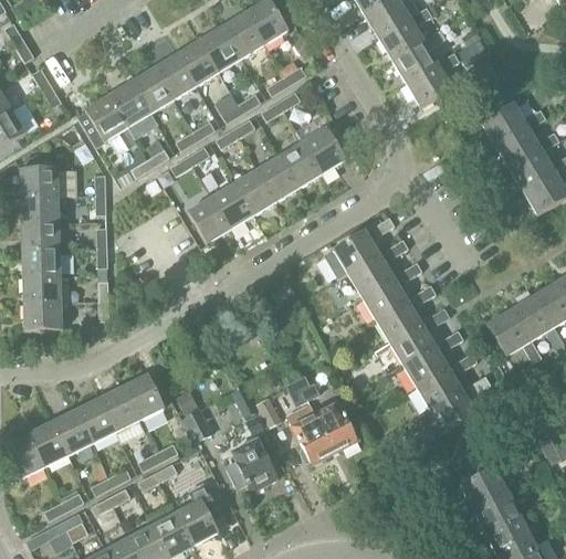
[(16,0),(11,2),(19,14),(21,18),(44,3),(43,1),(42,0),(16,0)]
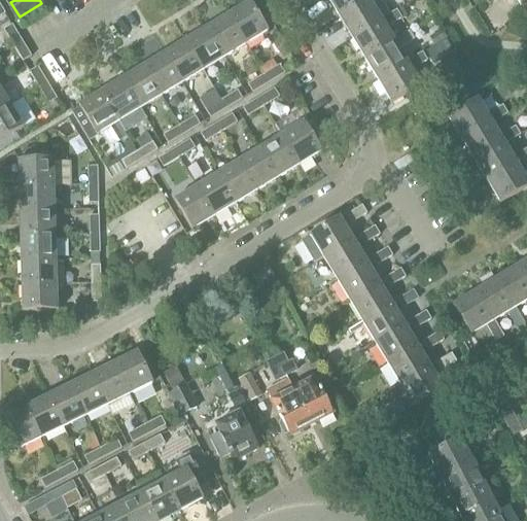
[(269,27),(251,0),(244,0),(229,9),(247,40),(248,40),(269,27)]
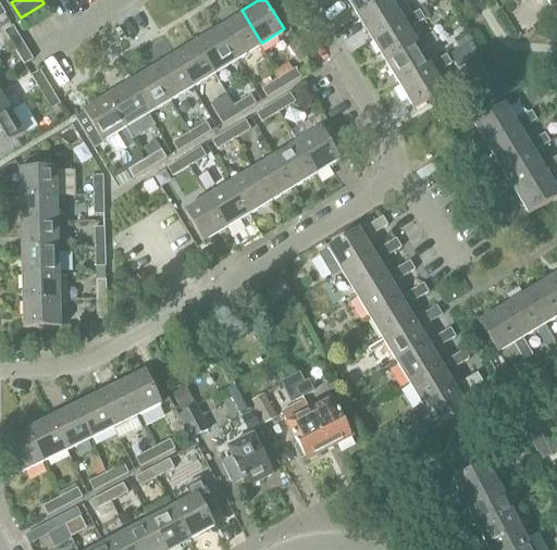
[(350,0),(358,13),(380,0),(350,0)]
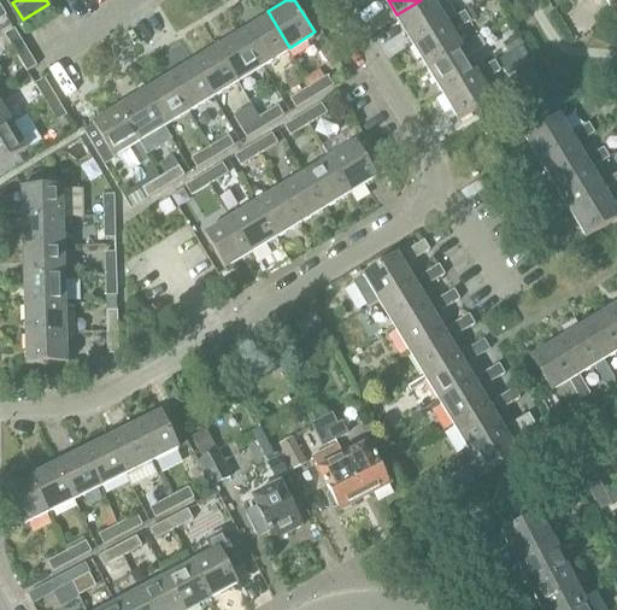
[(421,0),(397,15),(412,40),(448,18),(447,17),(446,16),(438,0),(421,0)]
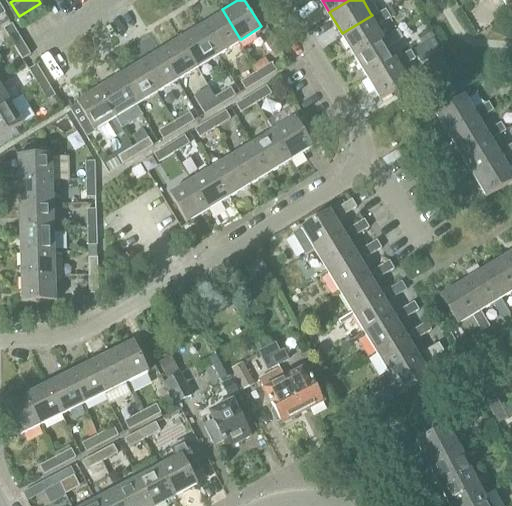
[(390,12),(395,9),(391,2),(386,6),(390,12)]
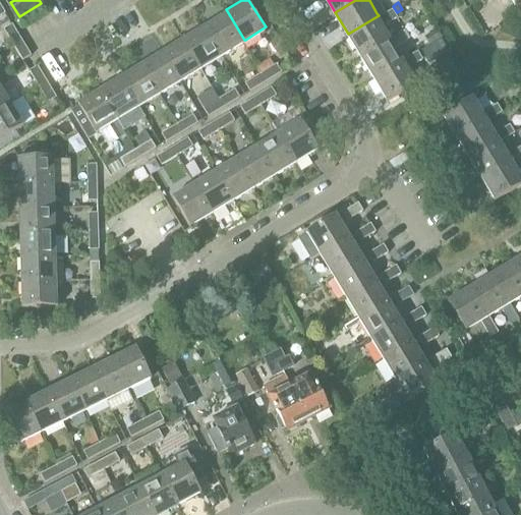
[(378,14),(379,15),(348,34),(360,54),(391,36),(390,35),(383,21),(397,13),(397,12),(393,6),(392,5),(378,14)]
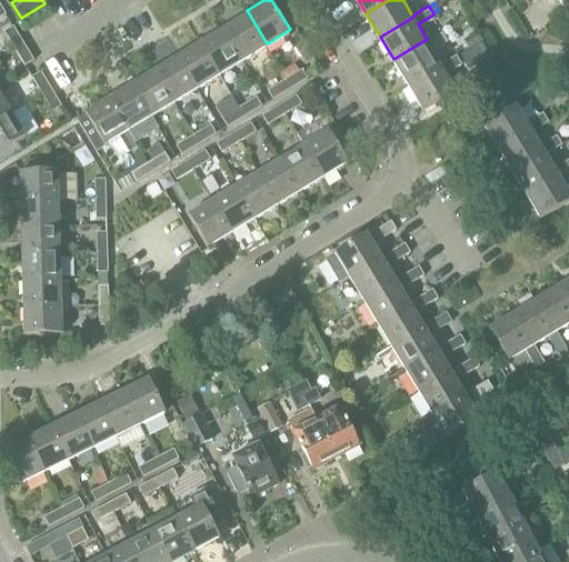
[(267,43),(247,10),(223,24),(243,58),(267,43)]
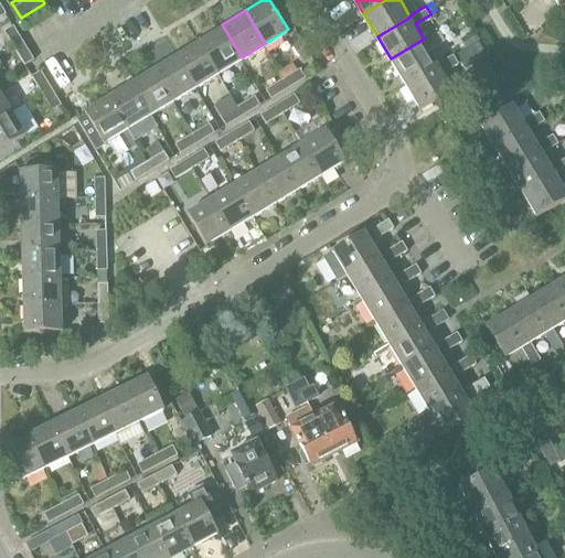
[(23,38),(19,29),(13,21),(4,27),(14,43),(23,38)]
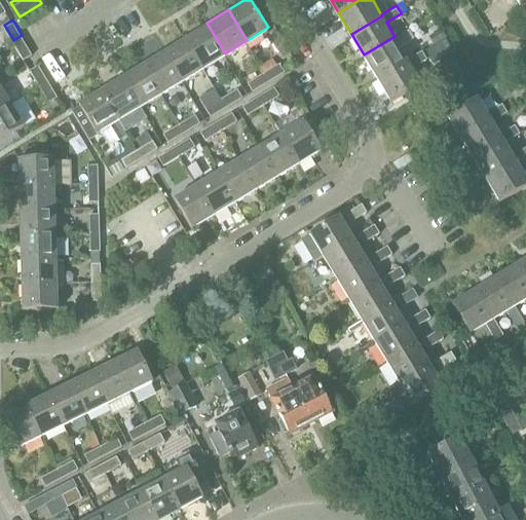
[(207,23),(186,35),(204,66),(225,53),(207,23)]
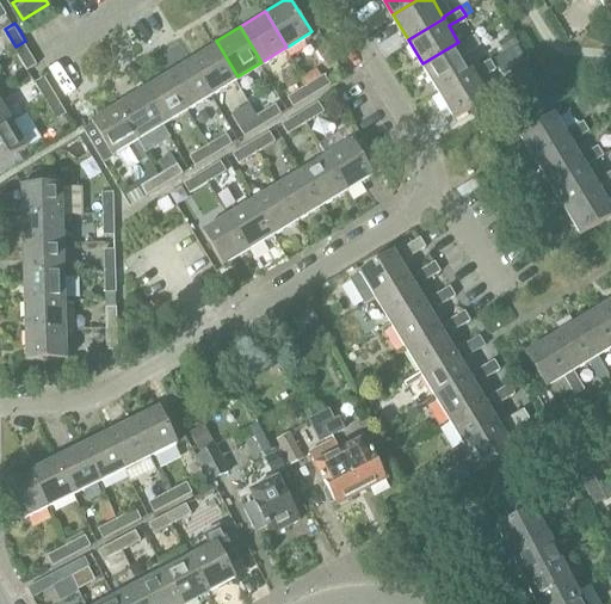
[(518,38),(512,28),(498,37),(504,48),(518,38)]
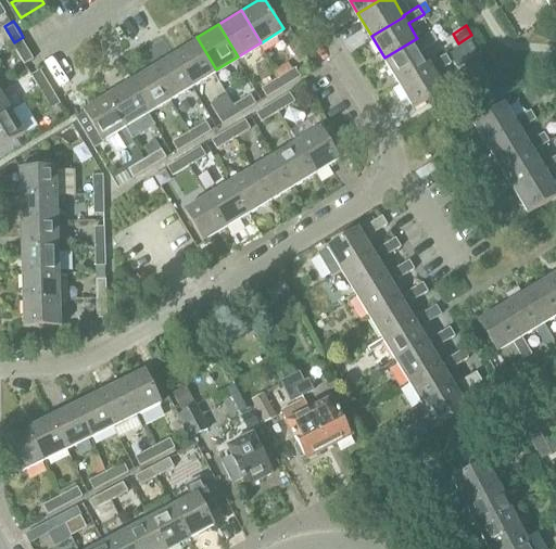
[(431,27),(416,37),(417,38),(384,58),(397,80),(431,61),(430,59),(421,45),(437,36),(431,27)]
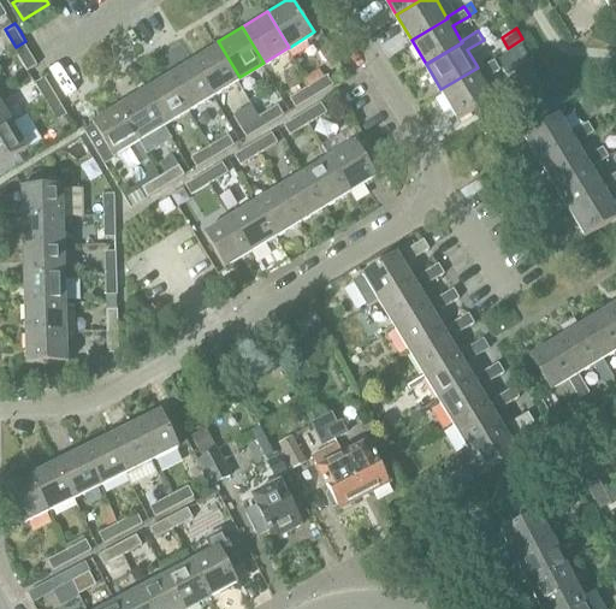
[(27,65),(28,66),(37,60),(36,59),(25,41),(16,47),(27,65)]
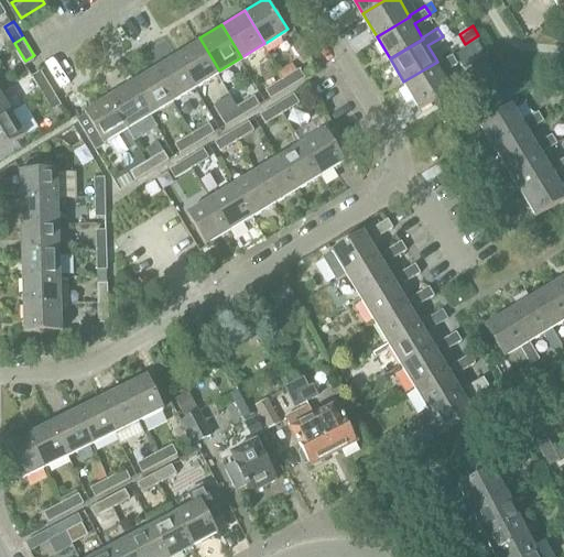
[(219,71),(199,37),(176,52),(196,85),(219,71)]
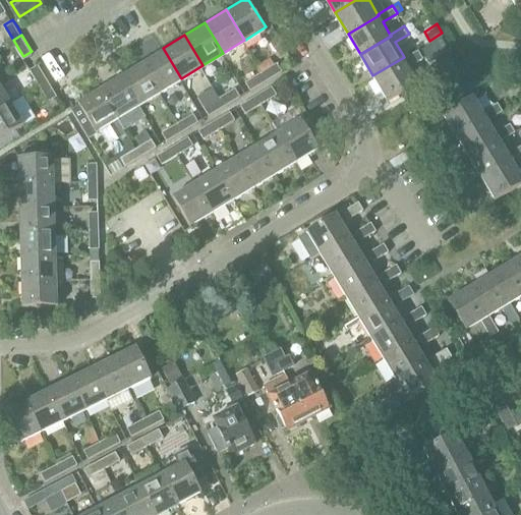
[(404,57),(372,75),(386,98),(417,78),(407,63),(422,55),(417,47),(403,55),(404,57)]
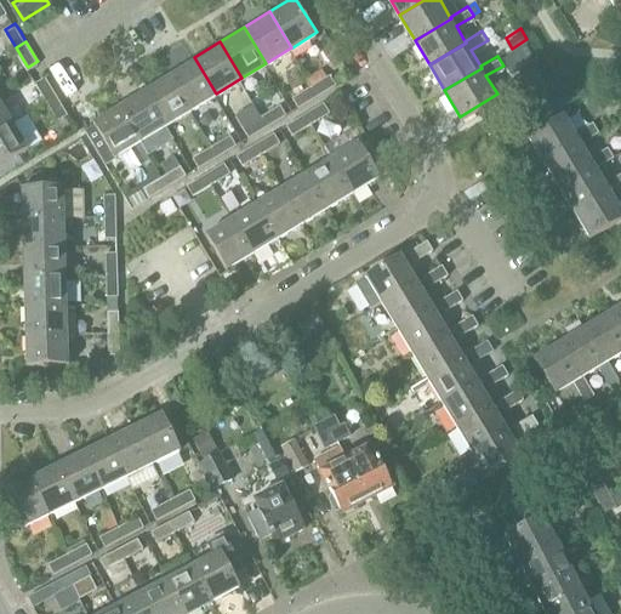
[(194,57),(170,72),(192,108),(216,94),(194,57)]
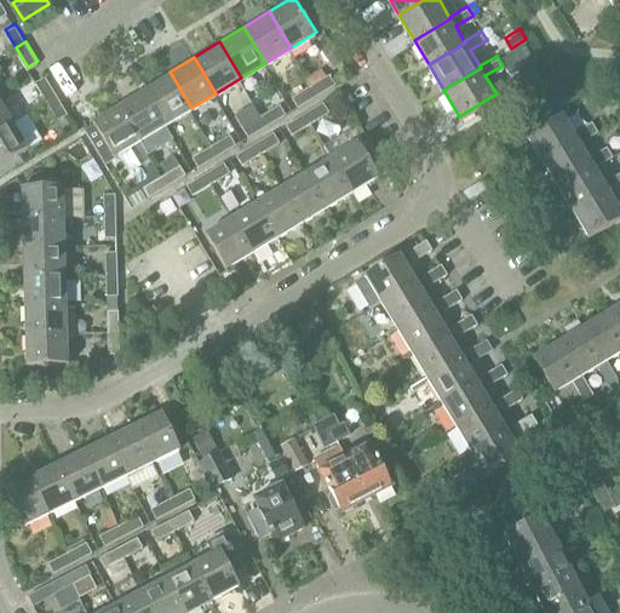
[(170,72),(168,72),(144,86),(144,87),(166,124),(191,108),(170,72)]
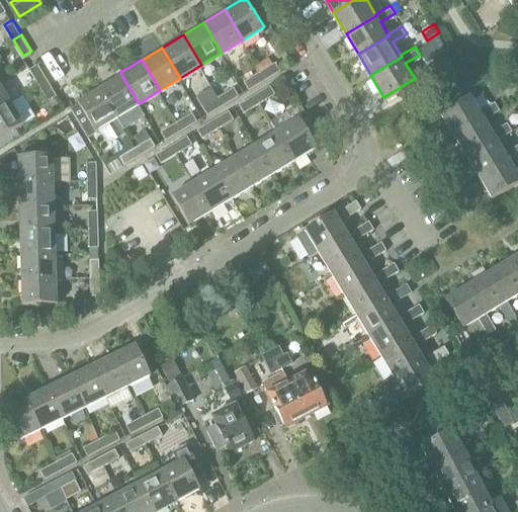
[(279,67),(274,60),(273,61),(261,68),(260,69),(264,77),(279,68),(279,67)]
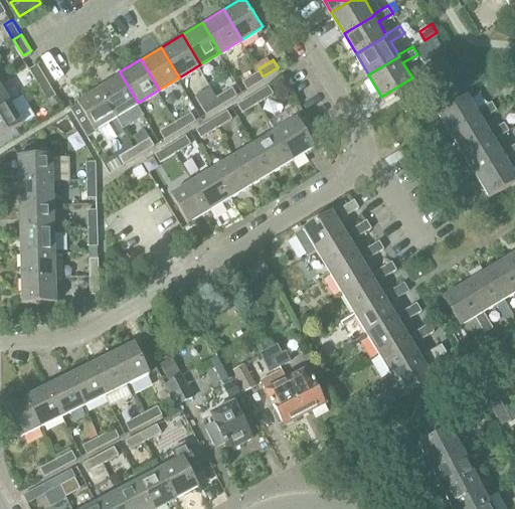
[(29,65),(38,80),(46,75),(37,60),(29,65)]
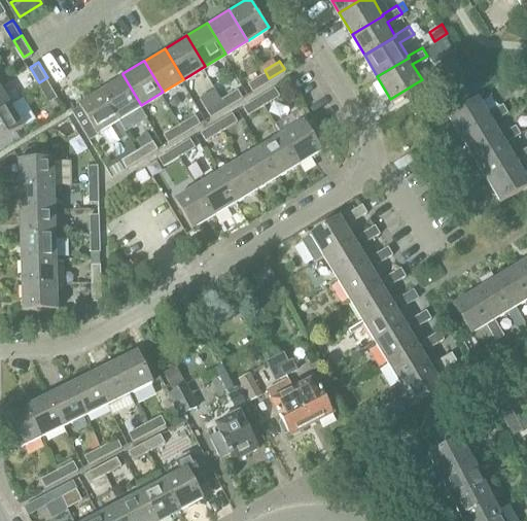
[(254,88),(258,84),(269,78),(265,70),(249,79),(254,88)]
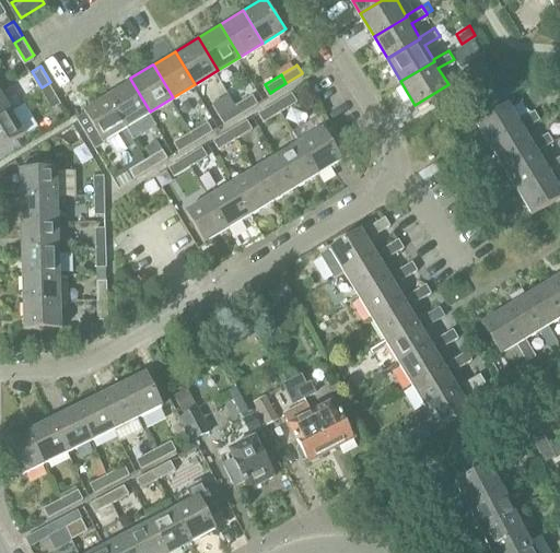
[(128,125),(150,112),(130,79),(130,78),(108,92),(128,125)]
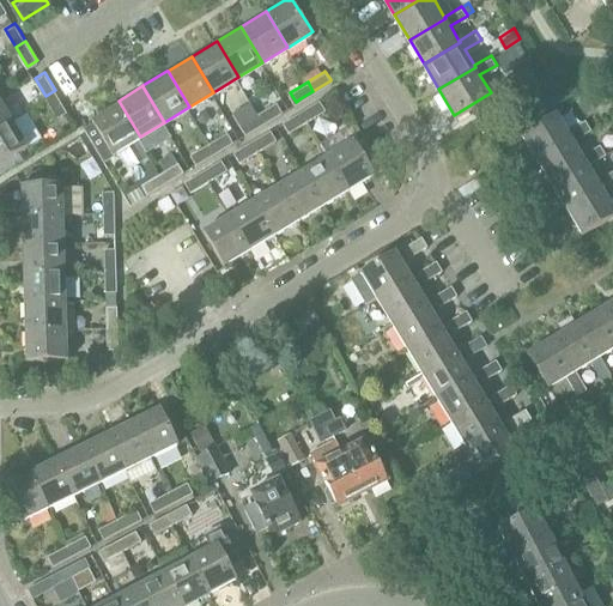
[(56,114),(56,115),(67,109),(66,108),(60,97),(55,90),(46,96),(56,114)]
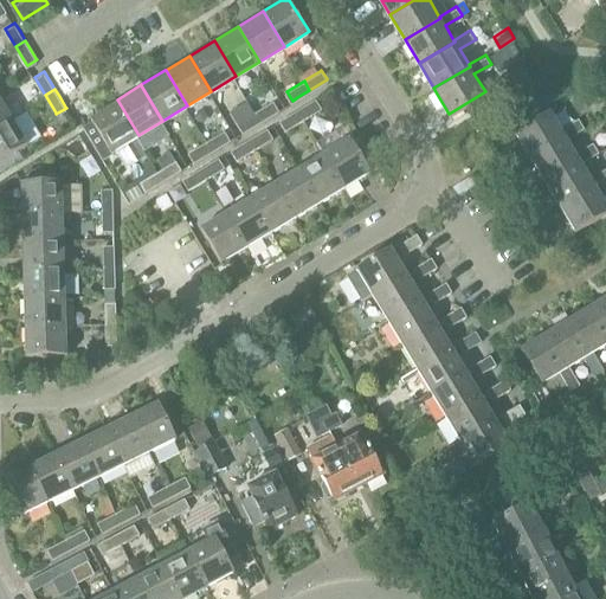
[(0,97),(0,122),(11,116),(0,97)]
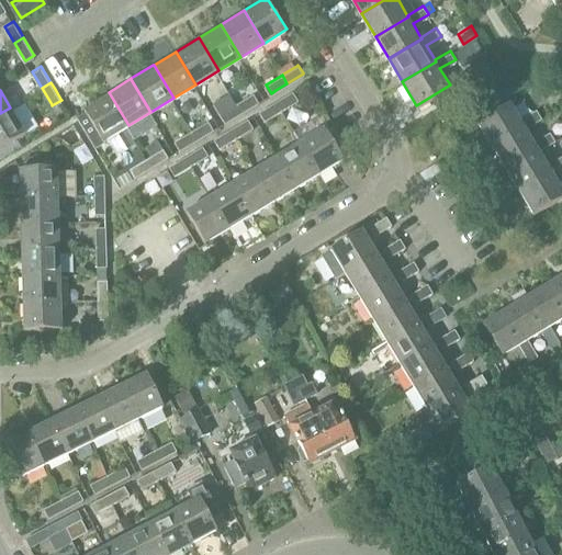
[(283,108),(283,109),(300,98),(295,90),(278,100),(283,108)]
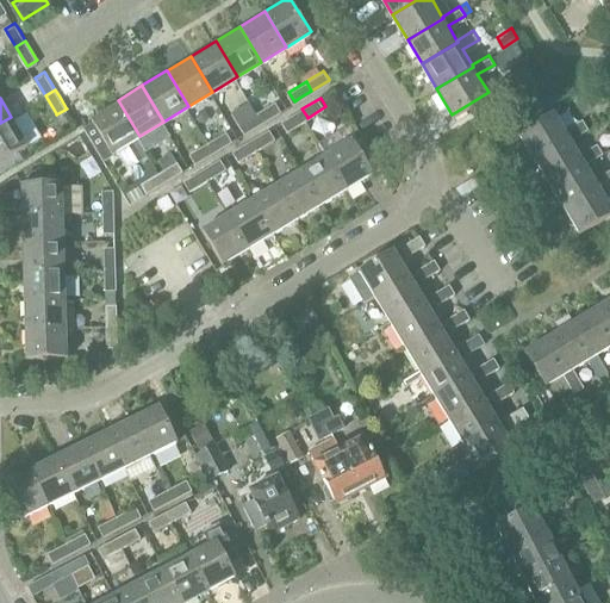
[(275,99),(256,110),(262,119),(280,109),(275,99)]
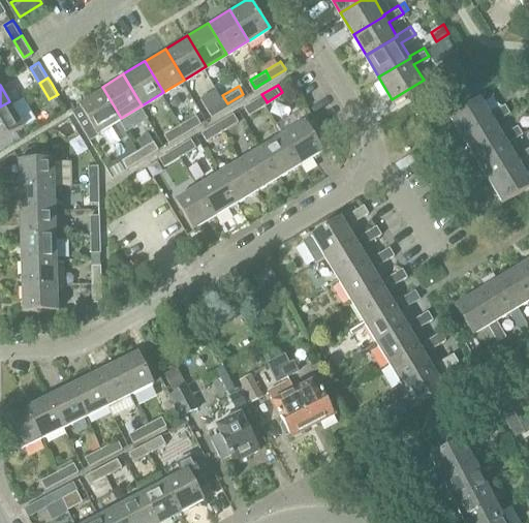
[(90,136),(96,131),(97,131),(98,131),(98,132),(121,118),(102,87),(80,100),(80,101),(81,102),(80,102),(72,108),(74,111),(81,121),(90,136)]
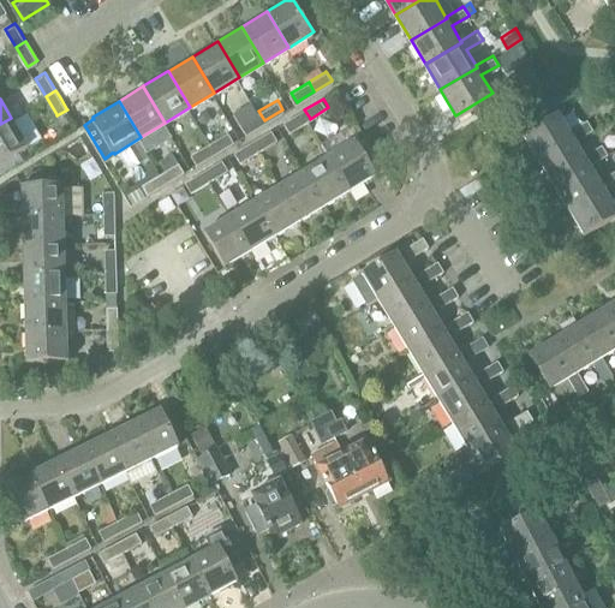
[(290,130),(291,130),(310,118),(304,109),(304,108),(284,120),(290,130)]
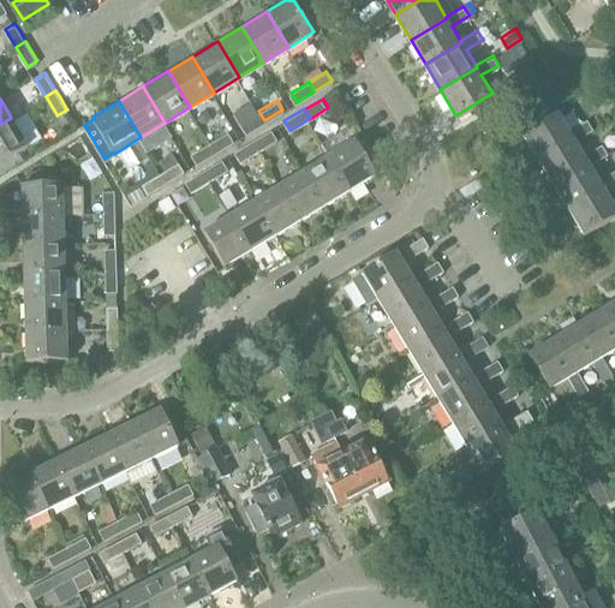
[(574,135),(575,136),(592,126),(586,117),(569,127),(557,109),(523,131),(538,158),(574,135)]
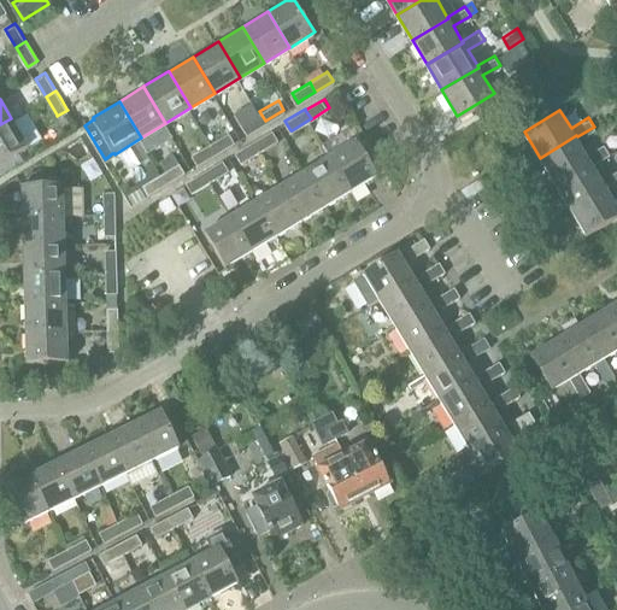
[(265,121),(259,111),(241,123),(247,133),(265,121)]
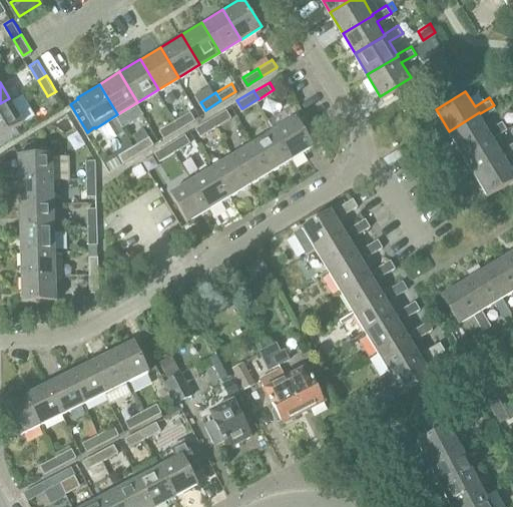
[(0,142),(19,131),(15,124),(23,120),(9,98),(0,103),(0,142)]
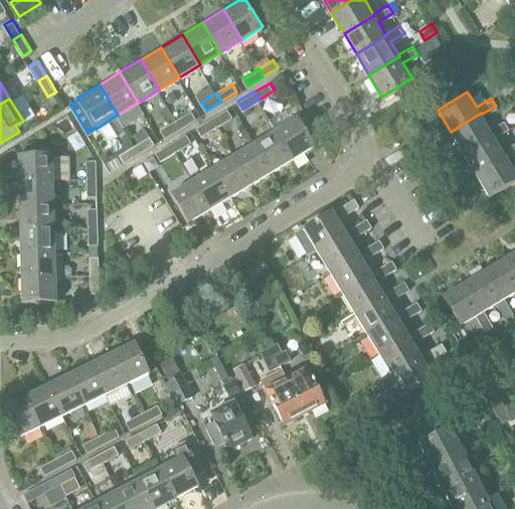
[(211,116),(216,124),(231,115),(226,107),(211,116)]
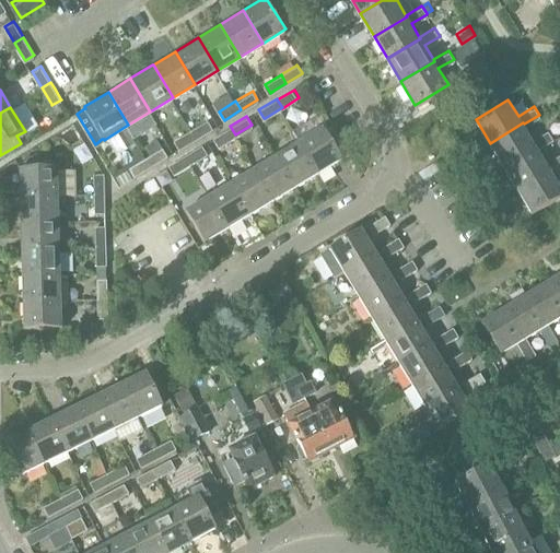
[(190,128),(196,137),(213,127),(208,118),(190,128)]
